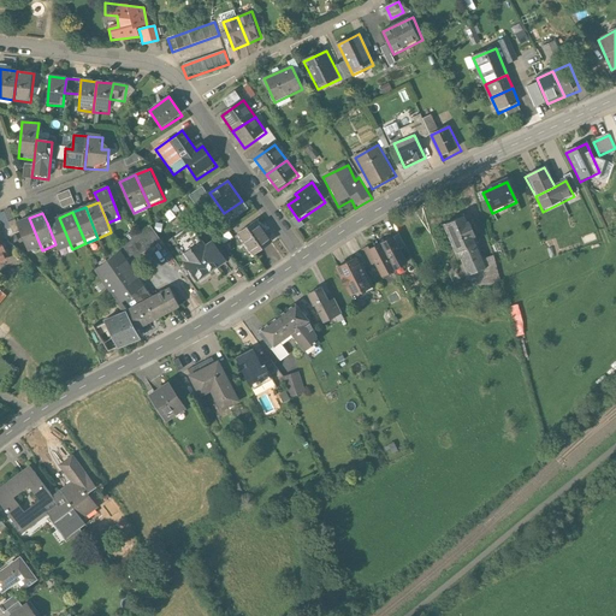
[(487,268),(465,217),(442,226),(465,278),(487,268)]
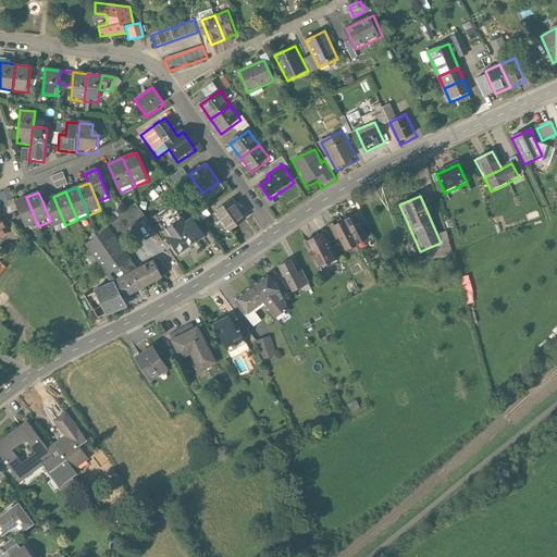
[(26,231),(38,226),(26,197),(15,201),(19,210),(26,231)]
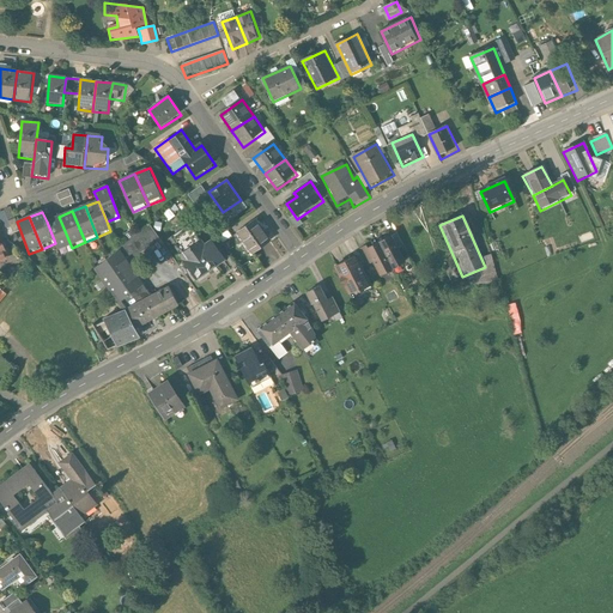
[(72,248),(59,217),(47,222),(55,243),(59,253),(72,248)]
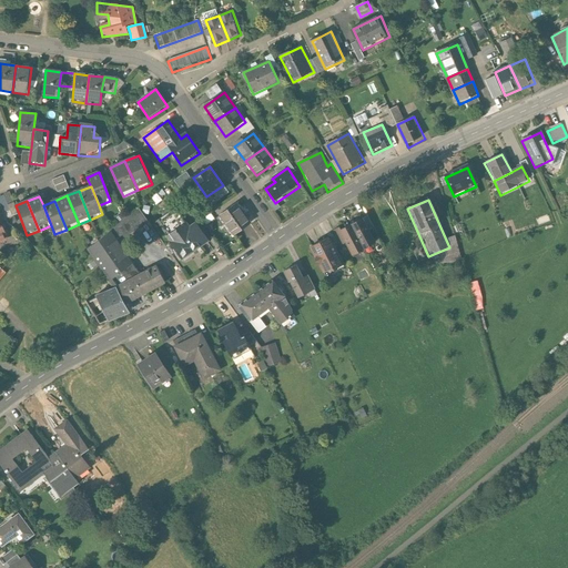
[(19,214),(16,205),(14,203),(8,205),(12,217),(19,214)]
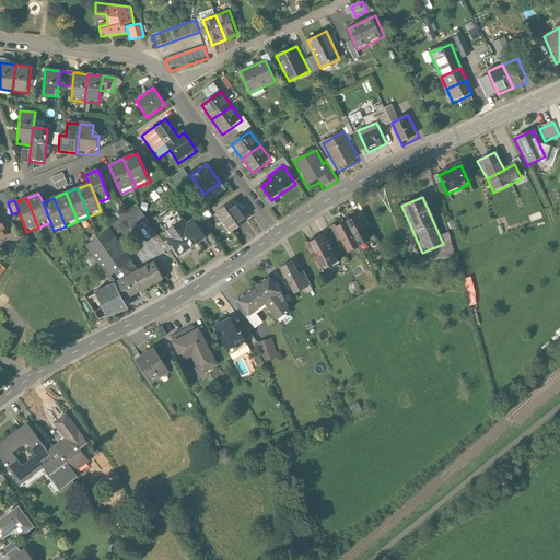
[(249,223),(235,201),(218,213),(232,234),(249,223)]
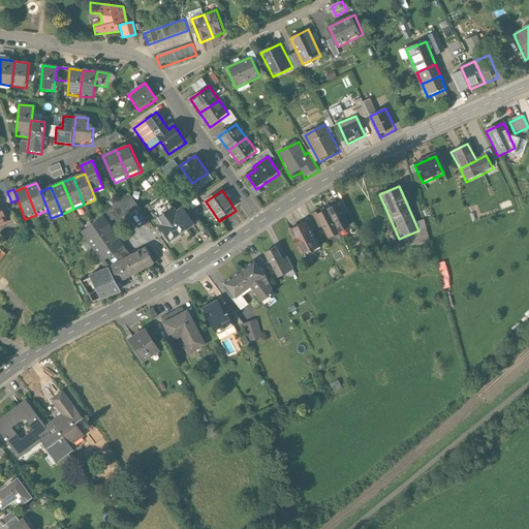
[(109,226),(137,206),(129,194),(100,214),(101,216),(109,226)]
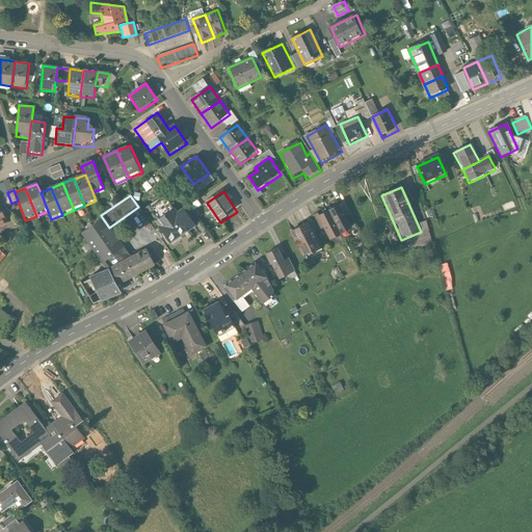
[(339,206),(327,211),(340,236),(351,231),(339,206)]
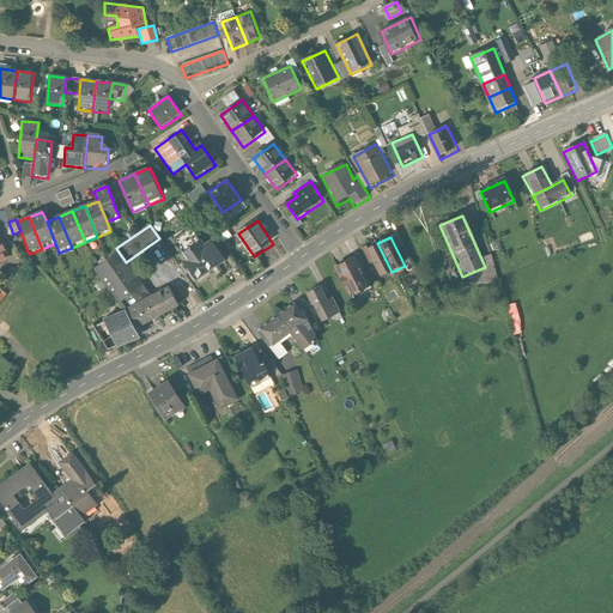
[(228,262),(213,242),(206,247),(201,242),(178,256),(196,284),(228,262)]
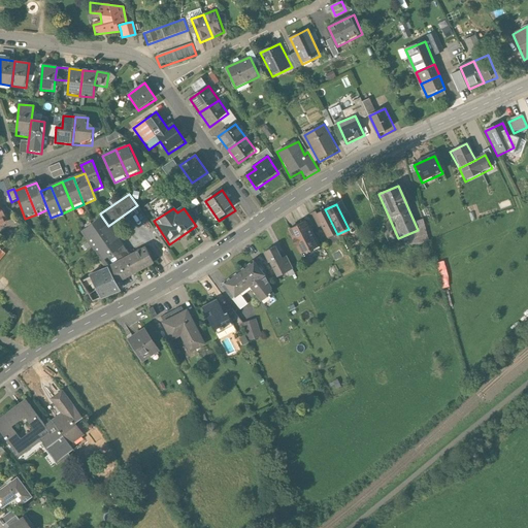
[(326,239),(337,234),(325,209),(314,215),(326,239)]
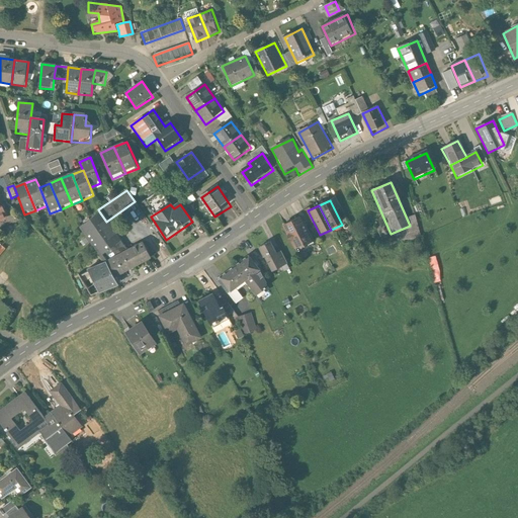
[(106,222),(99,211),(80,227),(97,251),(105,262),(127,250),(116,235),(106,222)]
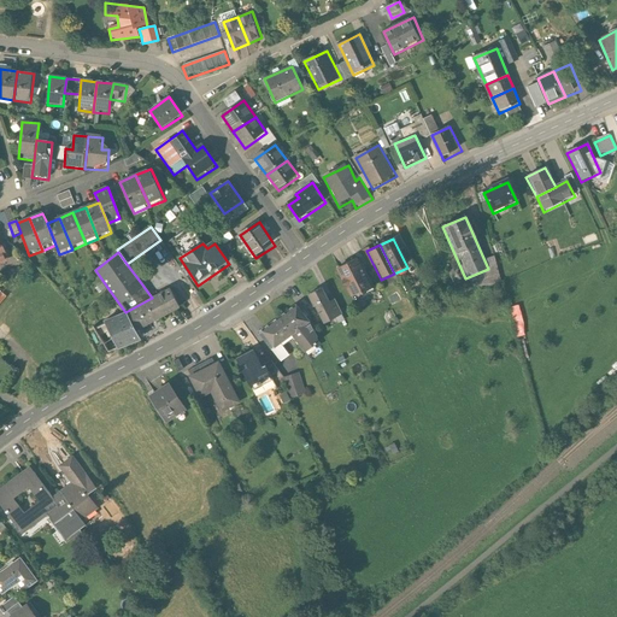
[(370,292),(356,262),(334,271),(348,301),(370,292)]
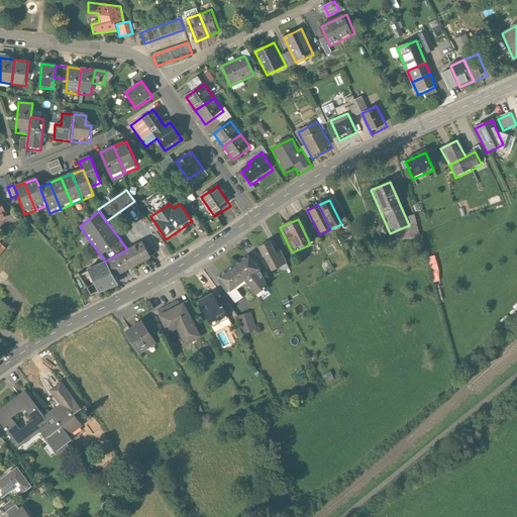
[(141,242),(130,248),(137,263),(149,256),(147,251),(141,242)]
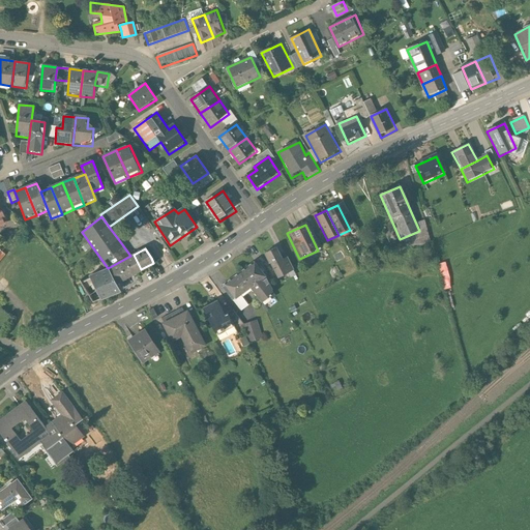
[(282,261),(275,249),(263,257),(276,282),(294,272),(287,258),(282,261)]
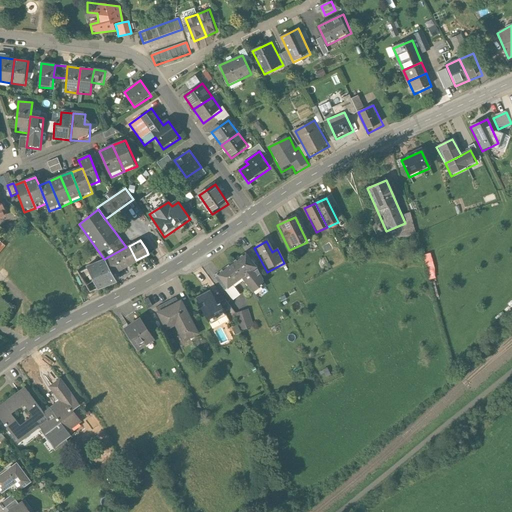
[(136,260),(129,246),(126,247),(104,259),(111,273),(123,267),(136,260)]
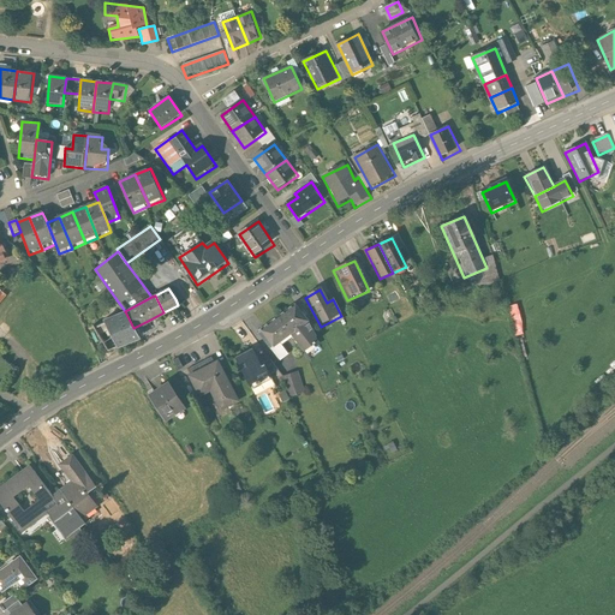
[(294,308),(275,321),(288,338),(299,354),(318,341),(306,324),(294,308)]
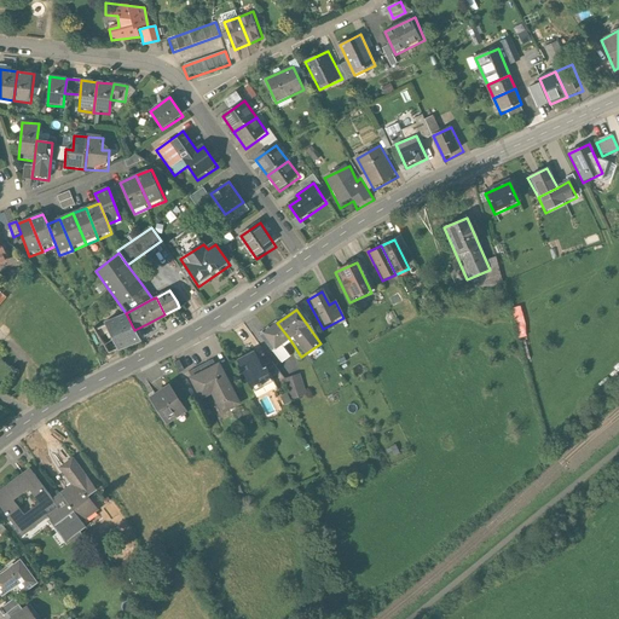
[(134,330),(126,313),(93,328),(108,353),(140,340),(134,330)]
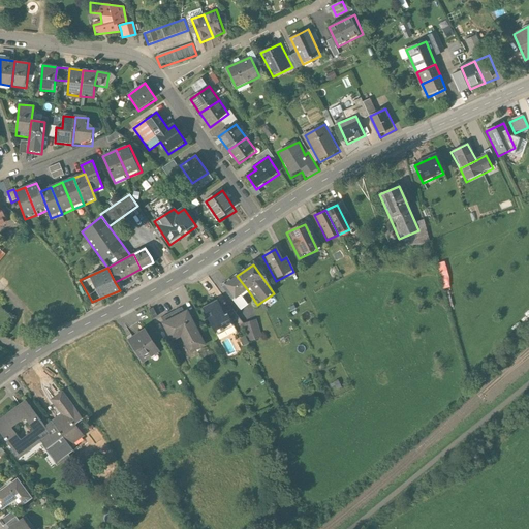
[(231,303),(248,290),(237,276),(220,287),(231,303)]
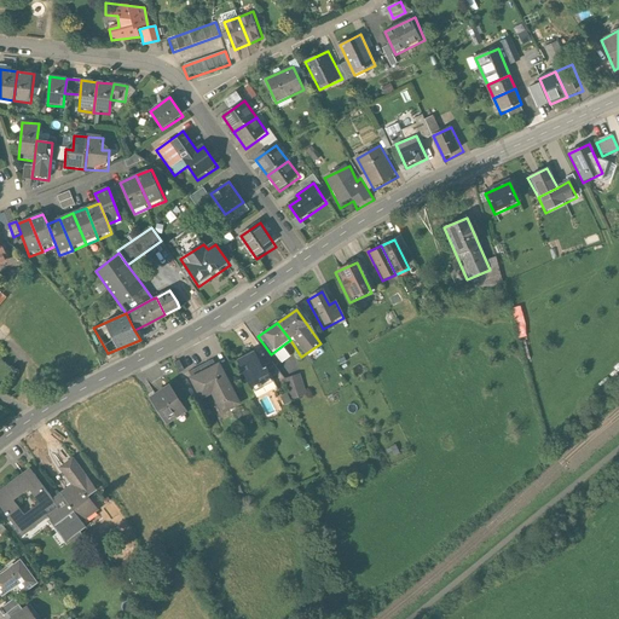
[(266,377),(253,352),(232,364),(247,388),(266,377)]
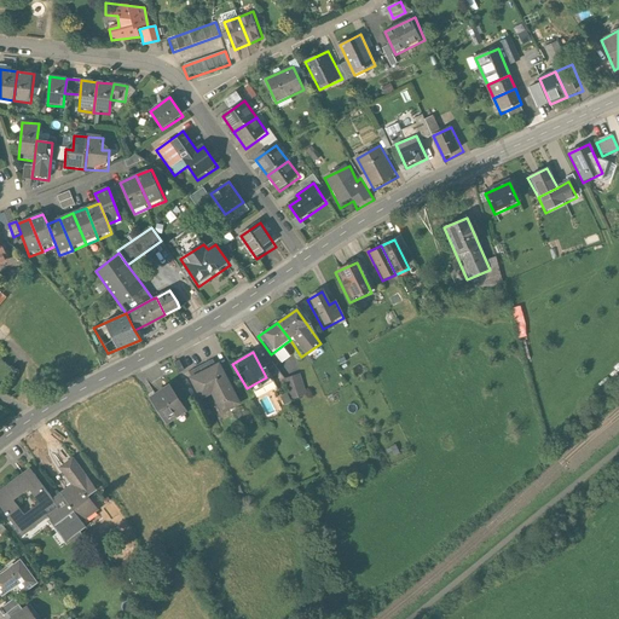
[(239,408),(219,364),(186,381),(197,403),(208,398),(218,418),(239,408)]
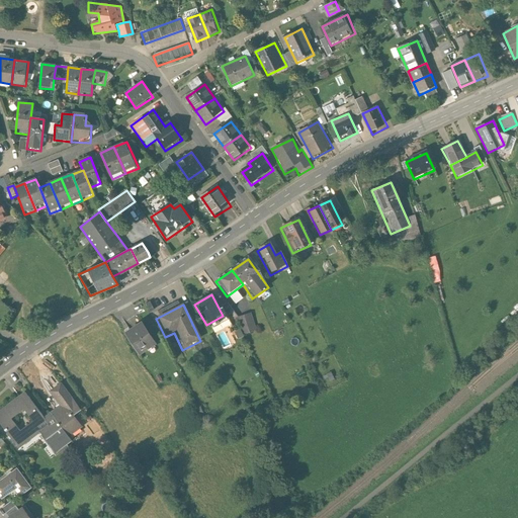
[(258,331),(253,314),(242,317),(246,334),(258,331)]
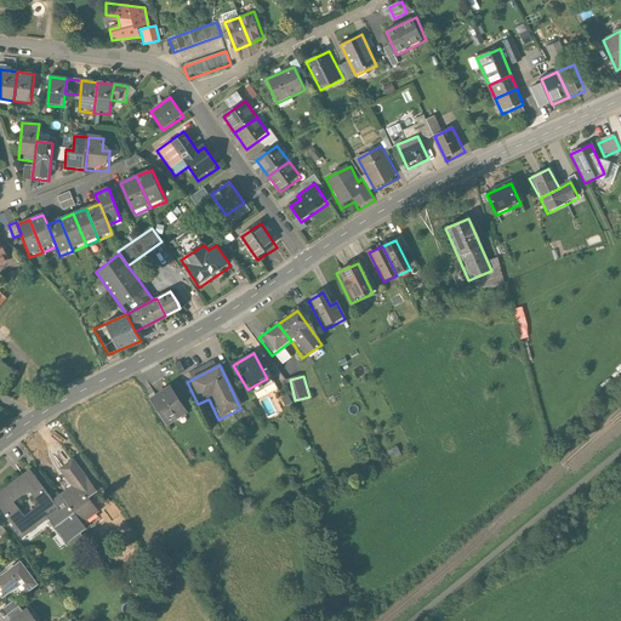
[(186,415),(169,388),(147,402),(164,429),(186,415)]
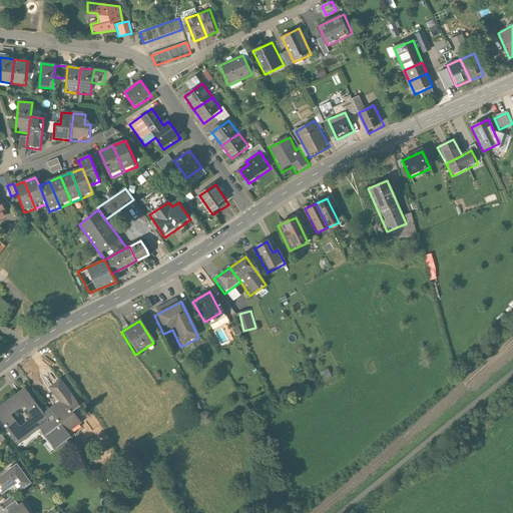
[(61,380),(49,390),(59,404),(51,410),(69,435),(83,425),(75,414),(82,409),(61,380)]
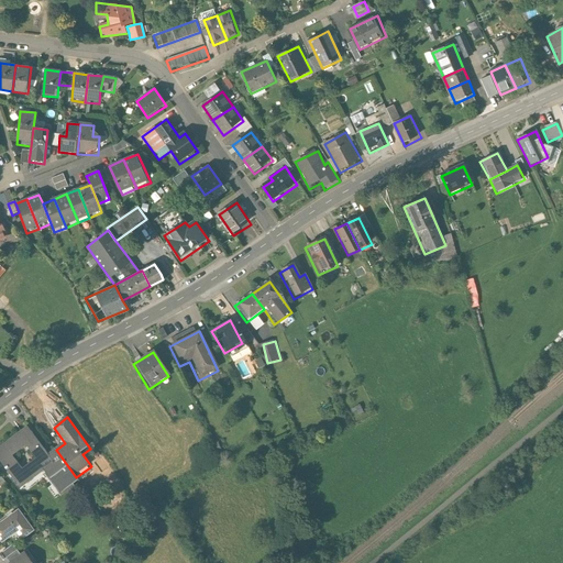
[(0,462),(20,489),(44,473),(61,496),(79,482),(76,477),(56,450),(48,454),(29,427),(0,446),(0,462)]
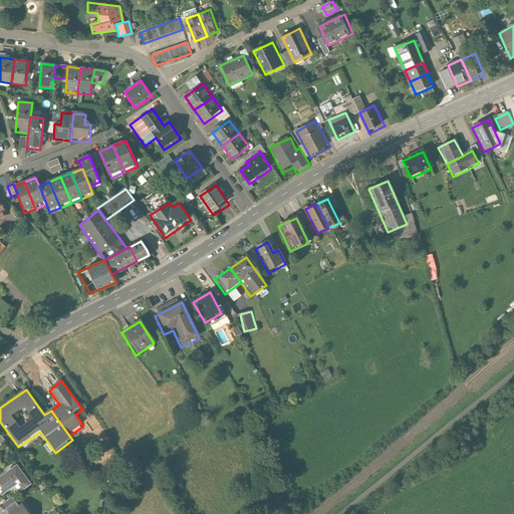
[(17,467),(0,478),(0,495),(1,497),(15,487),(21,496),(32,488),(17,467)]
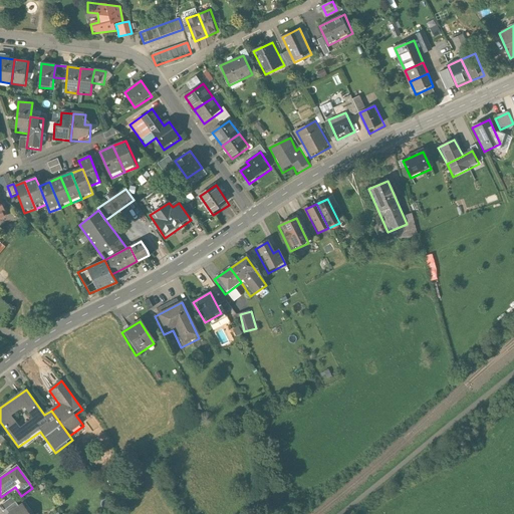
[(6,513),(19,507),(15,497),(1,503),(6,513)]
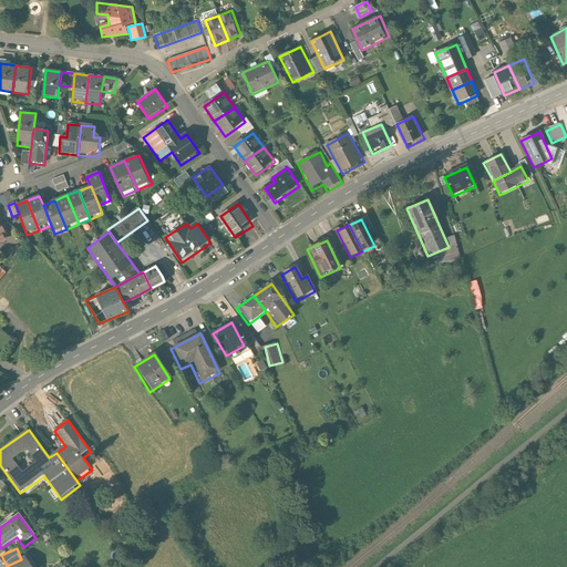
[(32,566),(26,557),(12,566),(32,566)]
